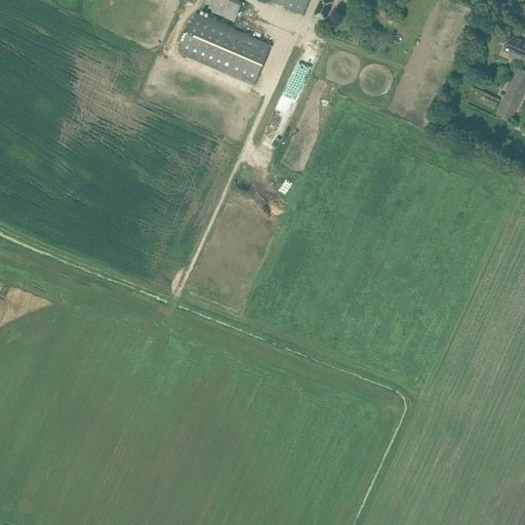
[(206,0),(203,9),(235,23),(243,2),(237,0),(206,0)]
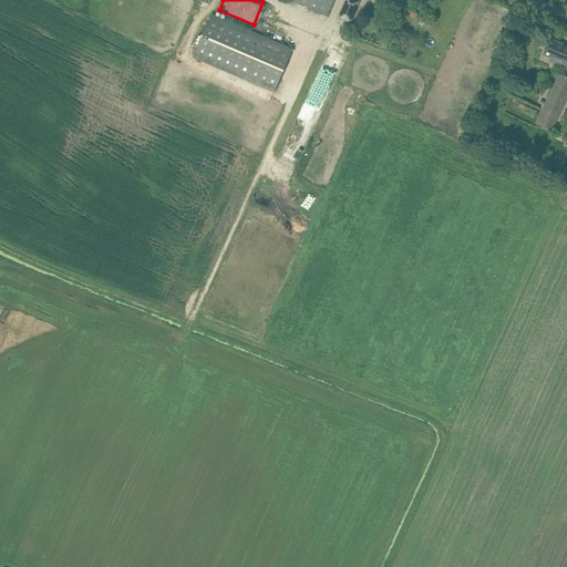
[(287,0),(327,17),(333,0),(287,0)]
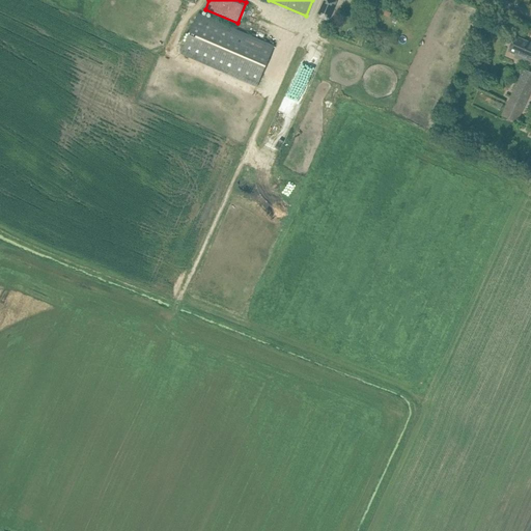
[(323,0),(316,17),(327,21),(335,2),(331,0),(323,0)]
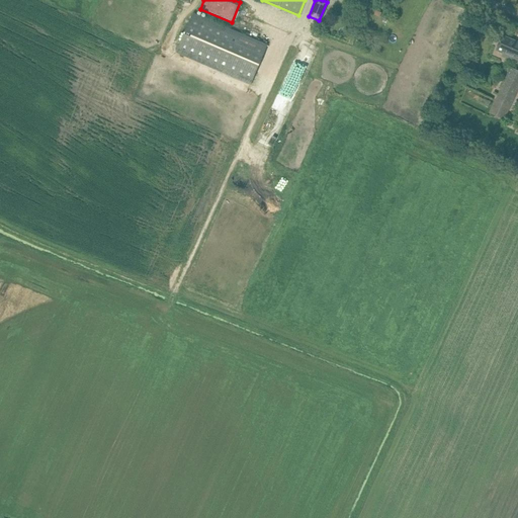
[(176,53),(251,85),(268,45),(192,12),(176,53)]
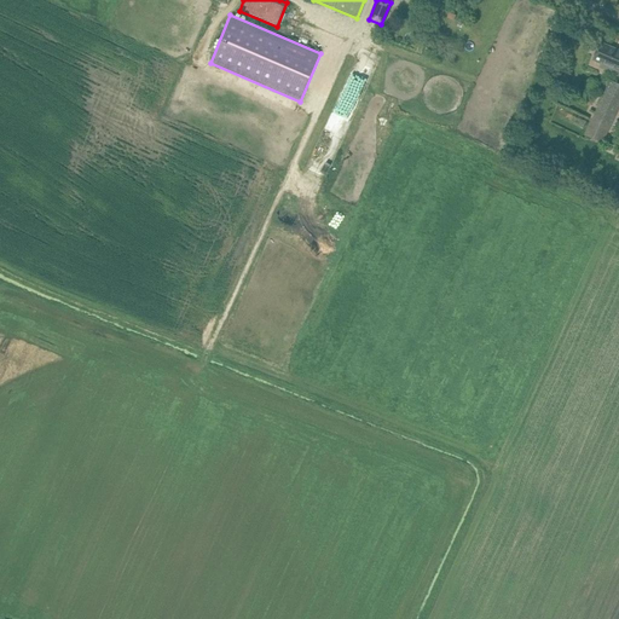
[(486,46),(490,33),(484,32),(480,44),(486,46)]
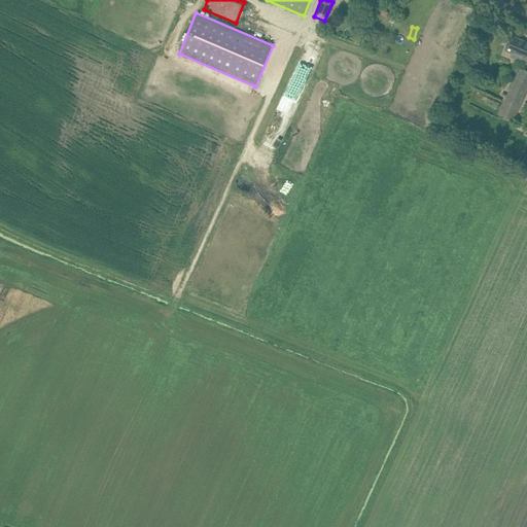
[(526,64),(526,43),(511,37),(504,50),(512,54),(510,58),(526,64)]
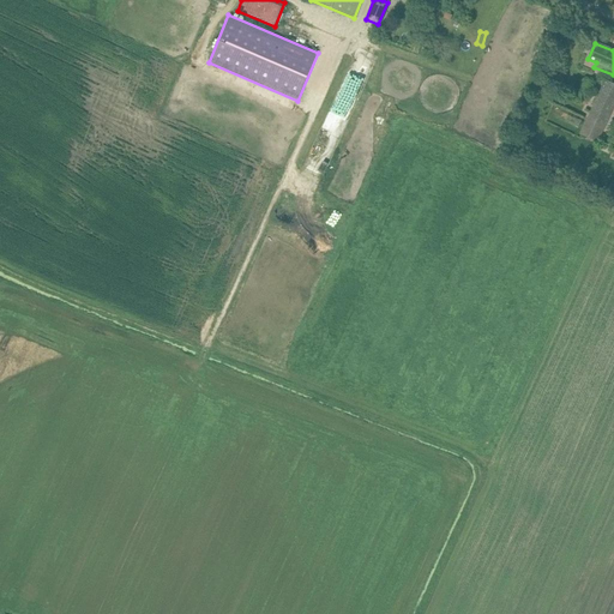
[(597,142),(613,106),(613,83),(606,79),(579,133),(597,142)]
